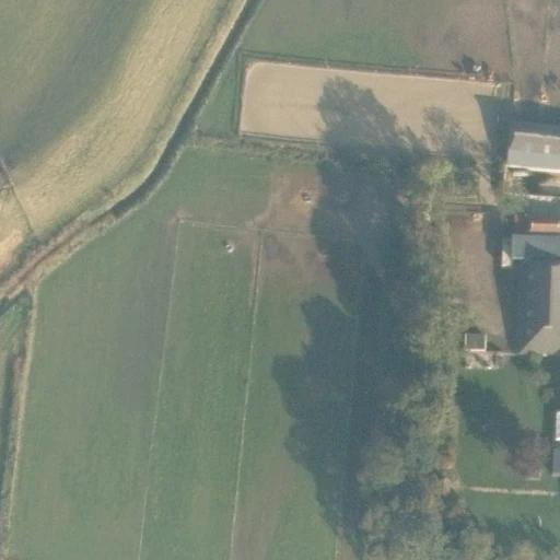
[(559,173),(559,131),(512,126),(508,167),(559,173)]
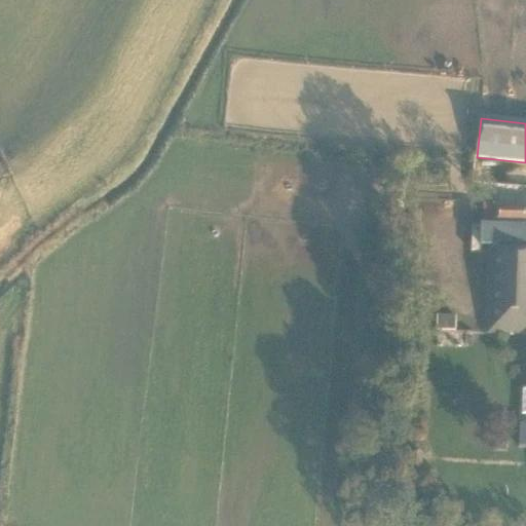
[(525,229),(525,208),(495,208),(494,228),(525,229)]
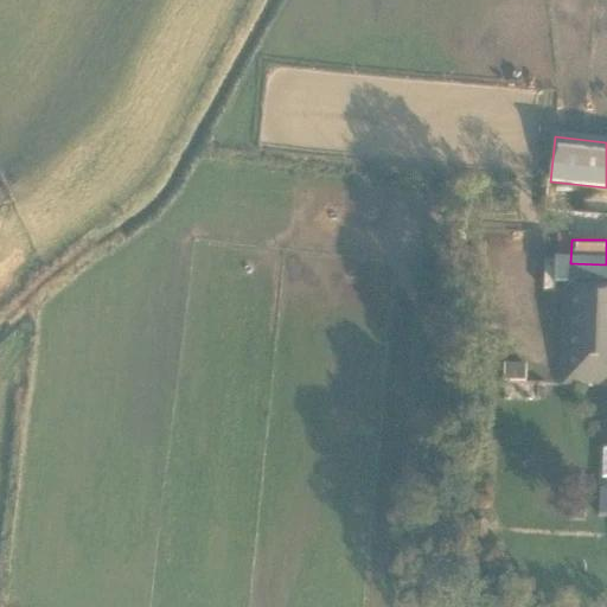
[(576,266),(557,267),(557,287),(577,286),(576,266)]
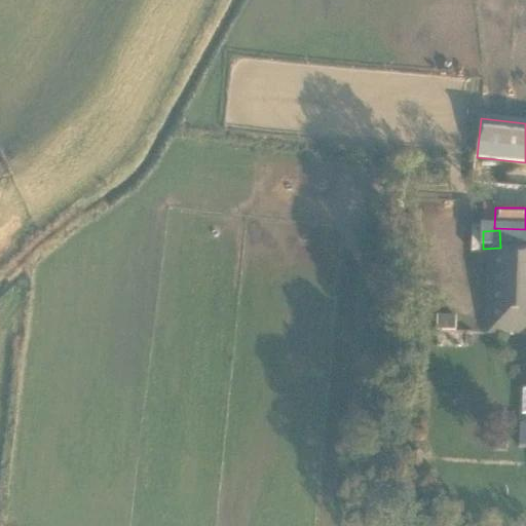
[(525,250),(490,249),(487,334),(525,335),(525,250)]
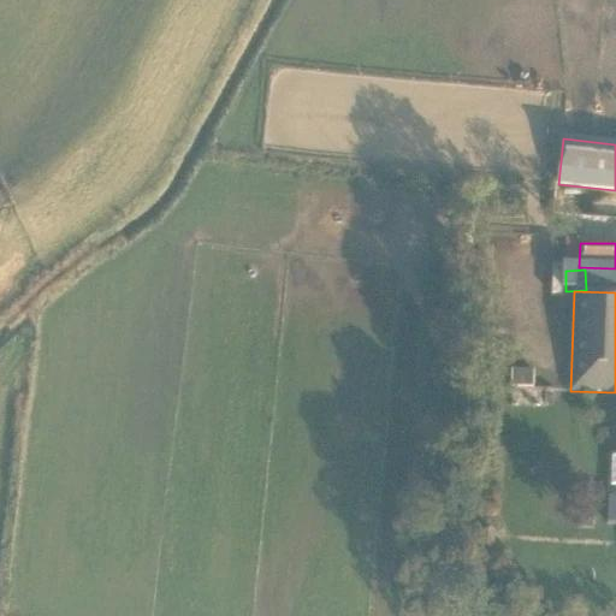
[(513,372),(511,390),(534,390),(534,372),(513,372)]
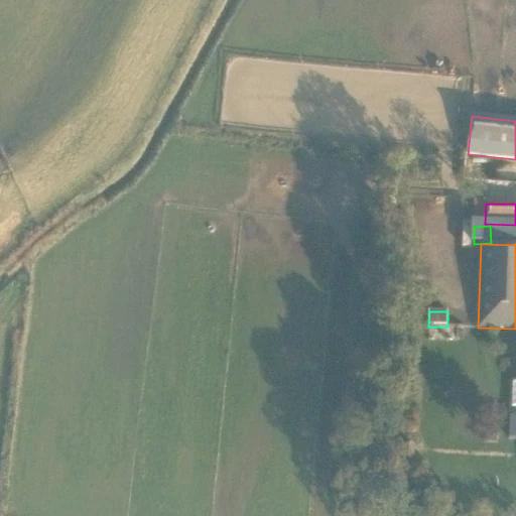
[(432,328),(433,342),(459,340),(459,327),(432,328)]
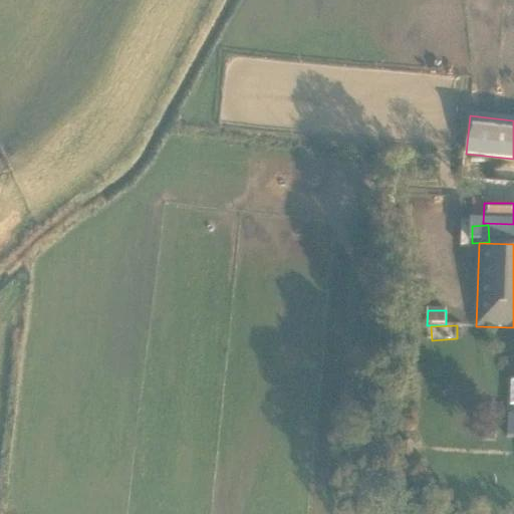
[(411,442),(409,441),(405,442),(402,445),(401,452),(402,454),(403,455),(406,455),(409,456),(411,455),(413,451),(414,448),(413,444),(411,442)]
